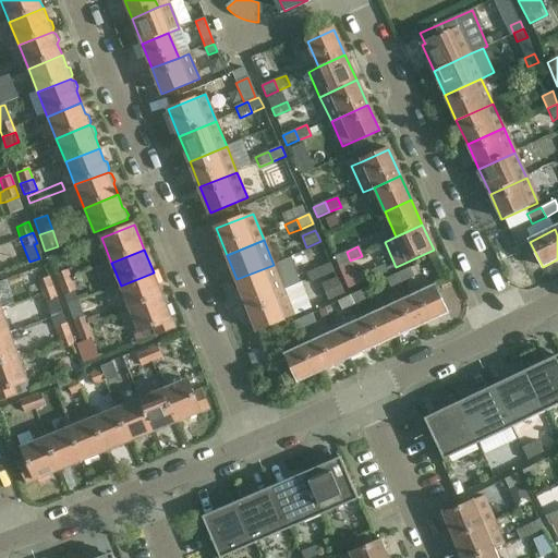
[(350,261),(347,252),(335,256),(348,289),(360,283),(350,261)]
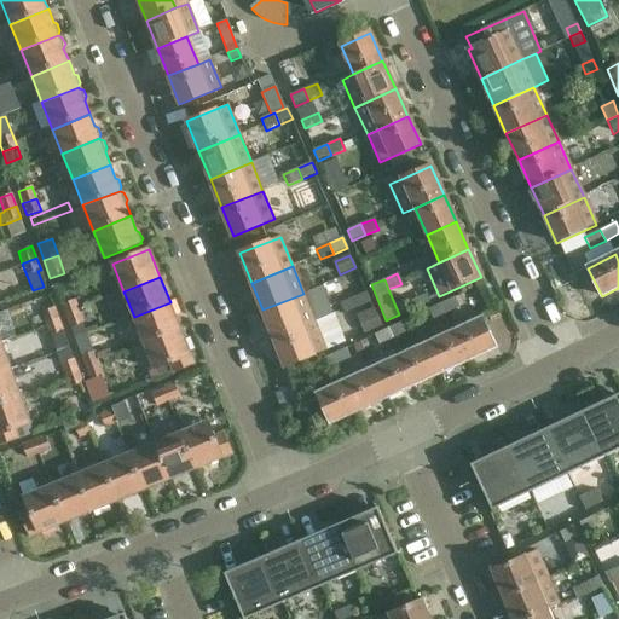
[(354,298),(358,308),(371,302),(366,291),(354,298)]
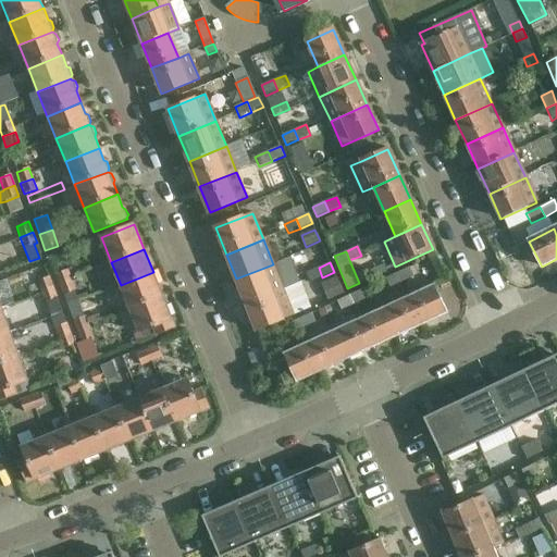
[(236,279),(246,305),(283,289),(273,264),(236,279)]
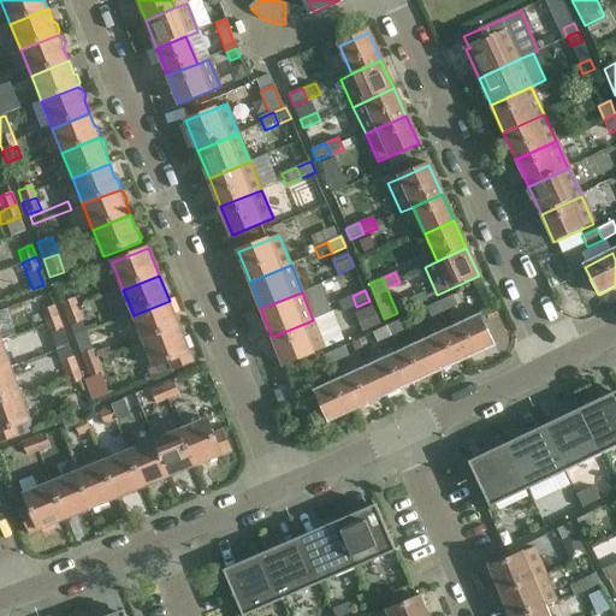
[(47,323),(59,318),(51,295),(37,300),(47,323)]
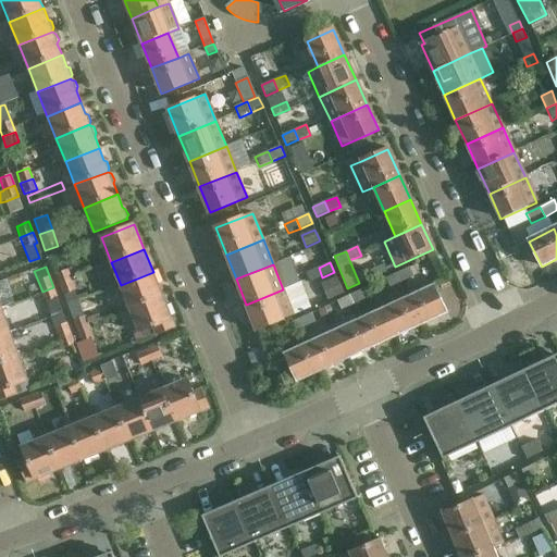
[(398,272),(404,282),(415,276),(409,267),(398,272)]
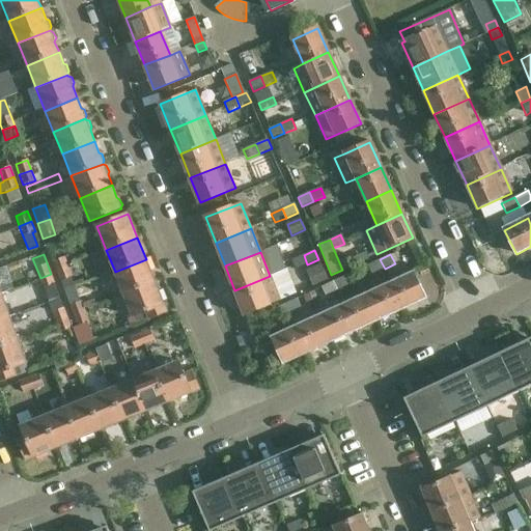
[(307,264),(304,255),(292,259),(297,269),(307,264)]
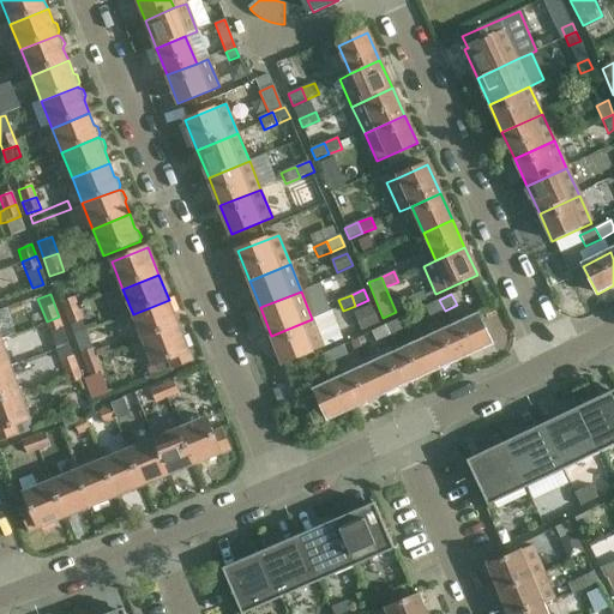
[(67,314),(79,309),(74,298),(62,302),(67,314)]
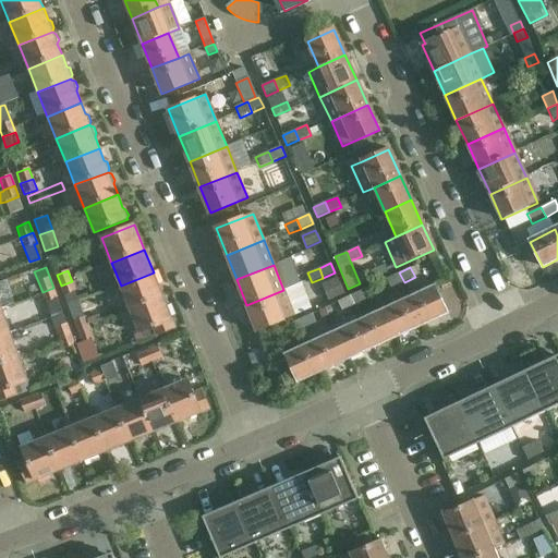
[(164,296),(154,273),(121,286),(130,310),(164,296)]
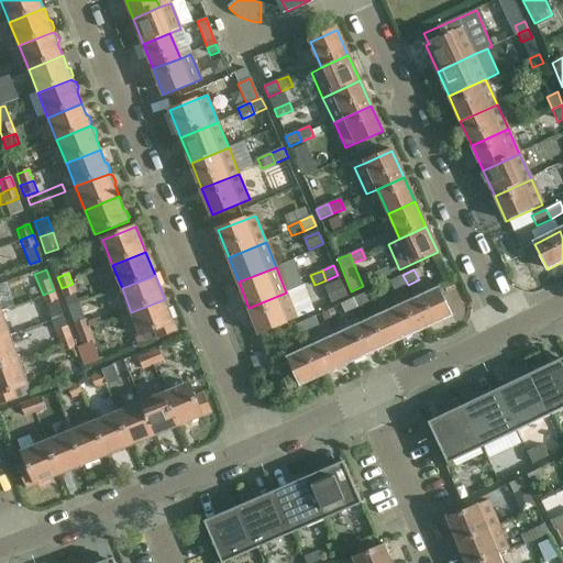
[(408,285),(403,275),(389,282),(394,291),(408,285)]
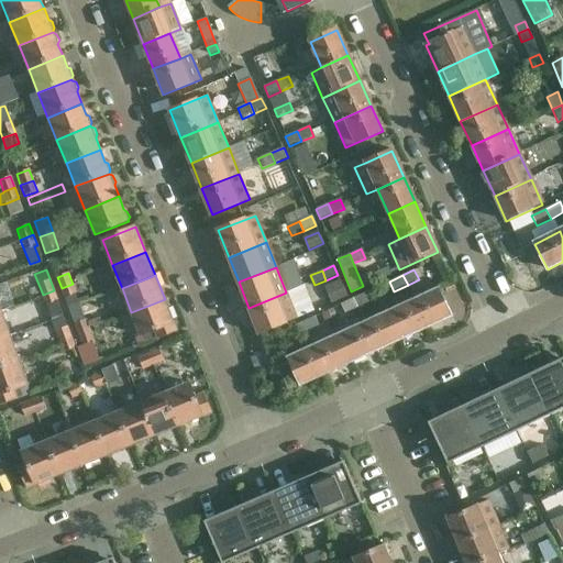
[(340,280),(323,287),(331,305),(348,297),(340,280)]
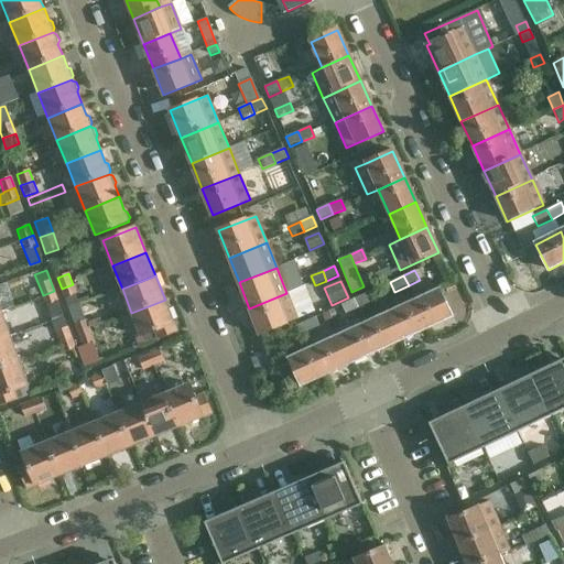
[(73,284),(62,289),(65,299),(69,311),(79,306),(75,295),(76,294),(73,284)]
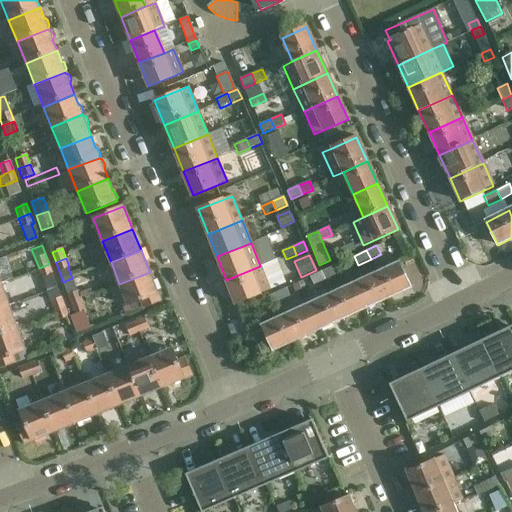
[(377,273),(388,297),(411,287),(399,263),(377,273)]
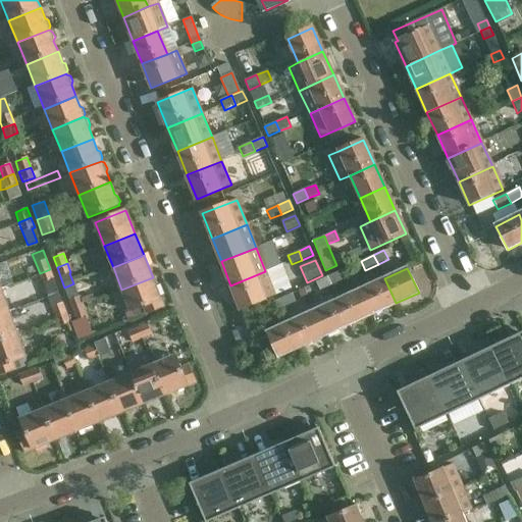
[(50,269),(40,273),(43,283),(42,283),(46,296),(58,291),(50,269)]
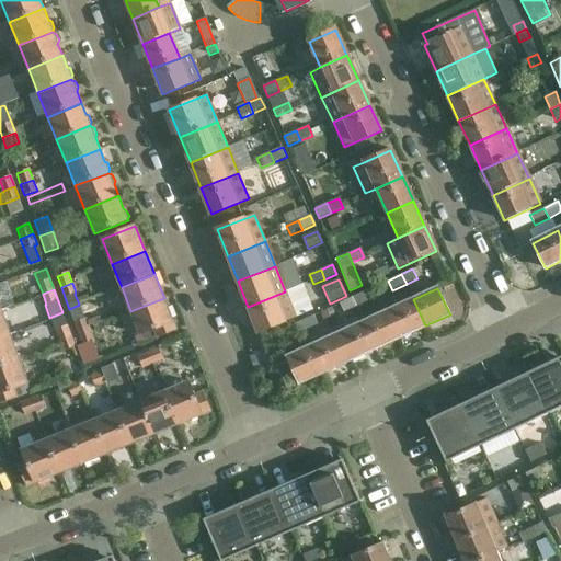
[(285,292),(248,307),(259,332),(295,318),(285,292)]
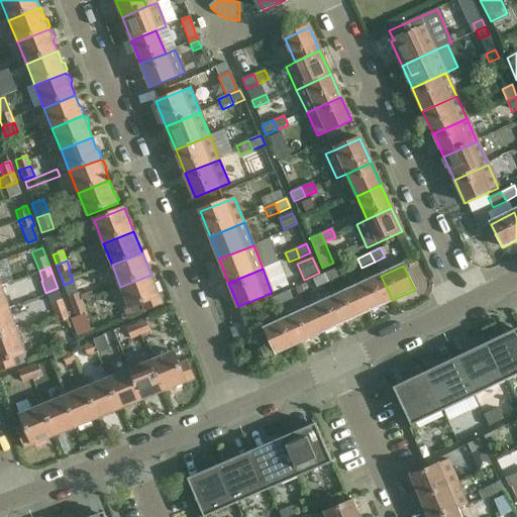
[(324,275),(328,283),(338,278),(334,270),(324,275)]
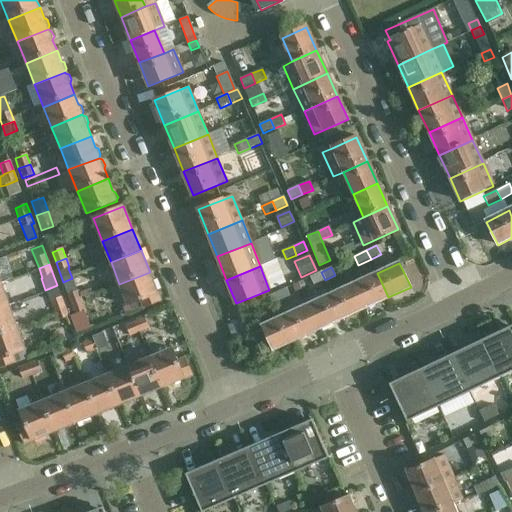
[(150,272),(119,284),(128,306),(141,301),(144,308),(162,300),(150,272)]
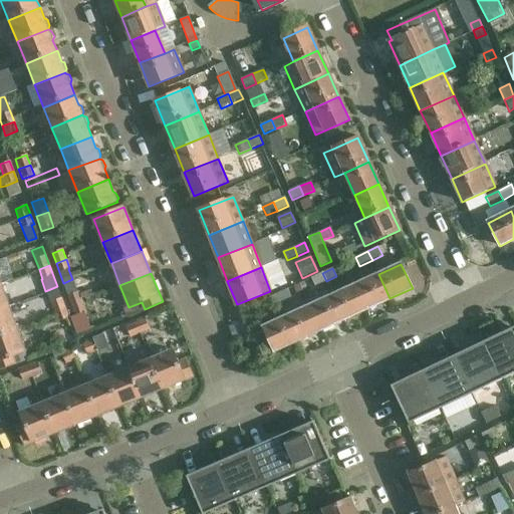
[(326,281),(322,273),(310,278),(314,287),(326,281)]
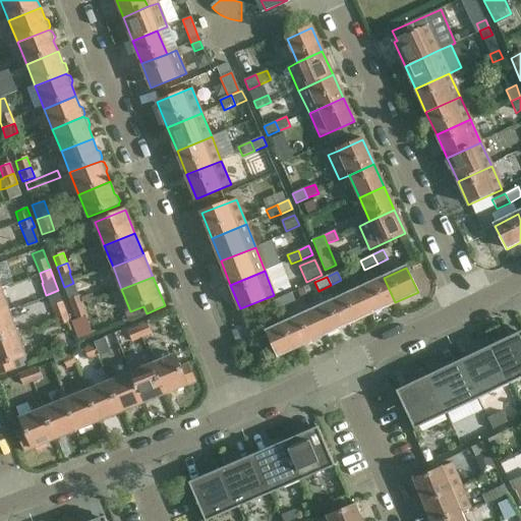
[(371,313),(395,302),(384,278),(360,289),(371,313)]
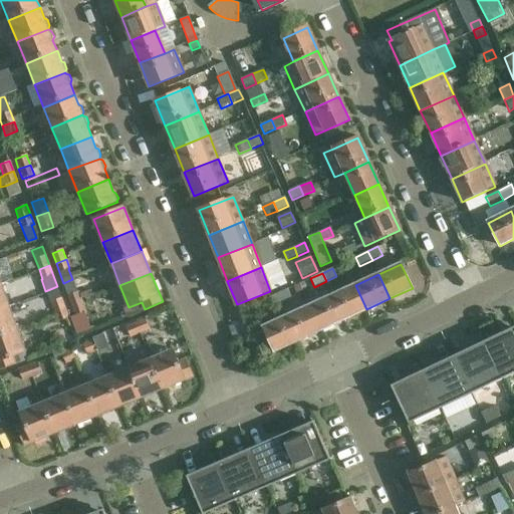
[(70,303),(82,298),(92,294),(90,290),(79,294),(78,291),(77,292),(72,279),(63,283),(67,295),(67,296),(70,303)]
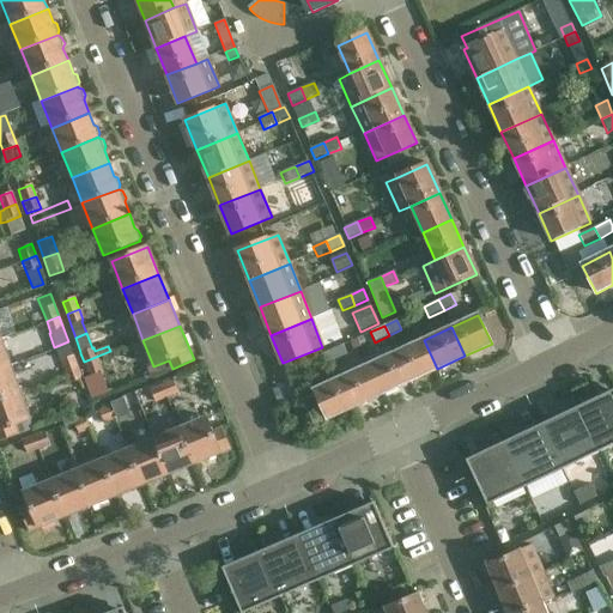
[(0,341),(0,371),(12,368),(2,340),(0,341)]
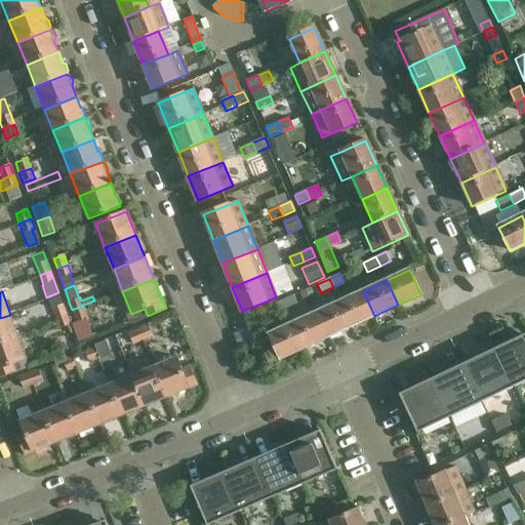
[(351,327),(374,316),(363,291),(339,301),(351,327)]
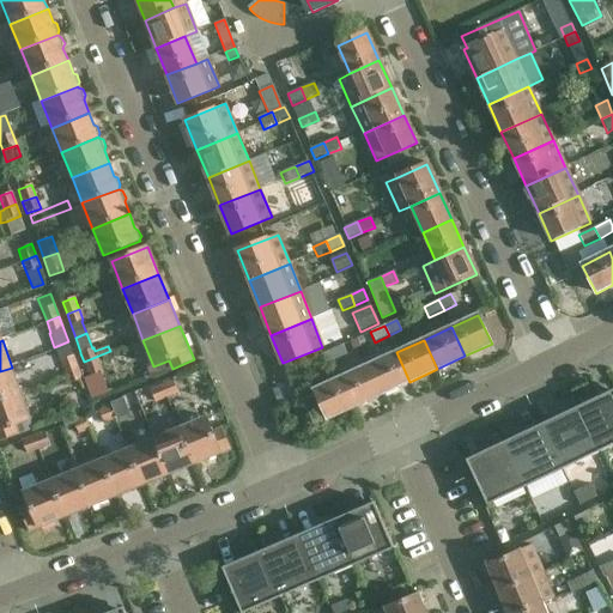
[(66,372),(78,368),(68,341),(54,347),(60,360),(61,360),(66,372)]
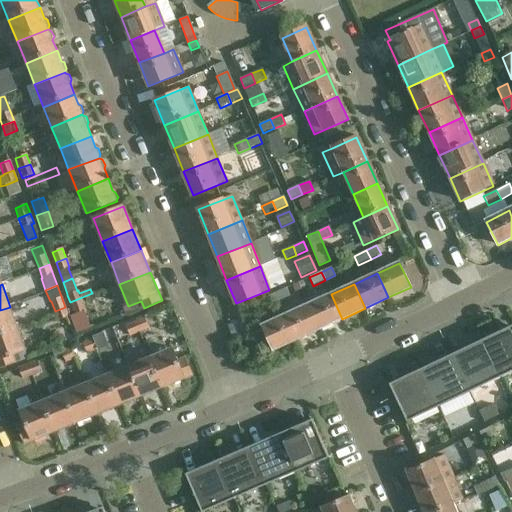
[(275,293),(279,301),(291,296),(287,288),(275,293)]
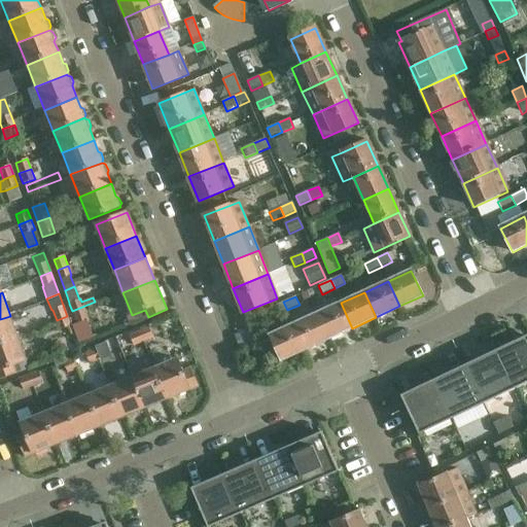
[(287,310),(283,302),(272,307),(276,315),(287,310)]
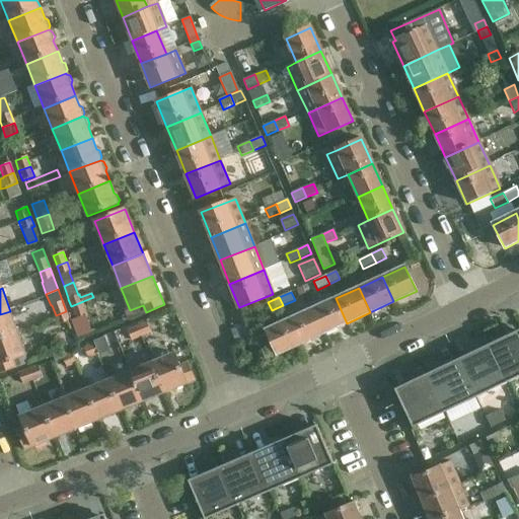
[(336,298),(312,309),(323,334),(347,323),(336,298)]
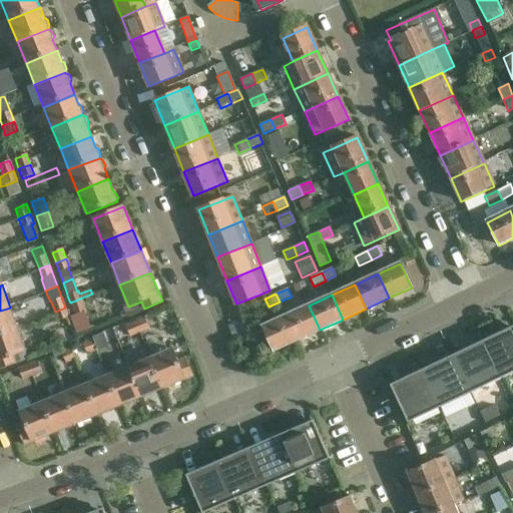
[(82,298),(70,303),(74,315),(69,317),(76,334),(91,329),(84,313),(87,312),(82,298)]
